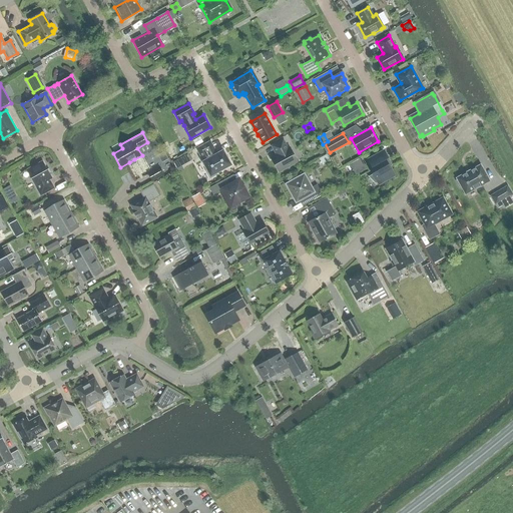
[(288,149),(283,140),(272,146),(275,151),(276,151),(278,155),(272,158),(279,171),(297,161),(290,148),(288,149)]
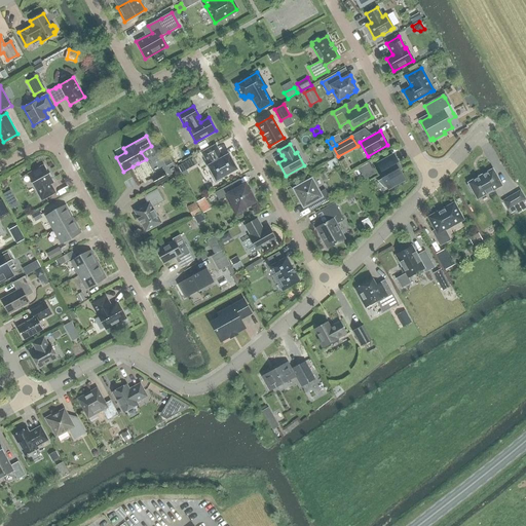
[(212,175),(211,176),(215,183),(222,179),(221,178),(237,170),(229,154),(221,158),(219,155),(221,155),(215,145),(201,153),(209,165),(208,166),(212,175)]
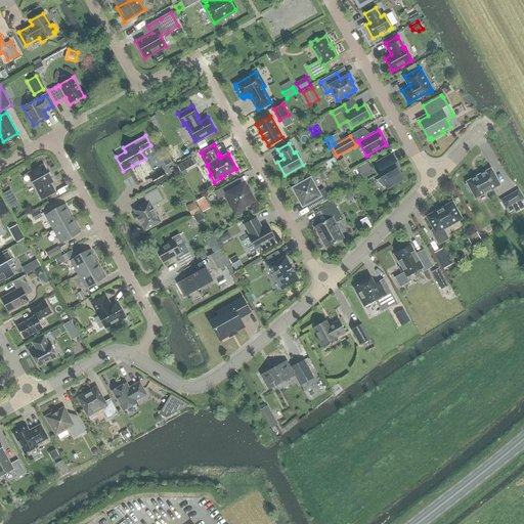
[(392,155),(376,163),(383,176),(377,180),(376,180),(384,188),(384,187),(386,186),(387,188),(403,179),(393,163),(396,162),(392,155)]
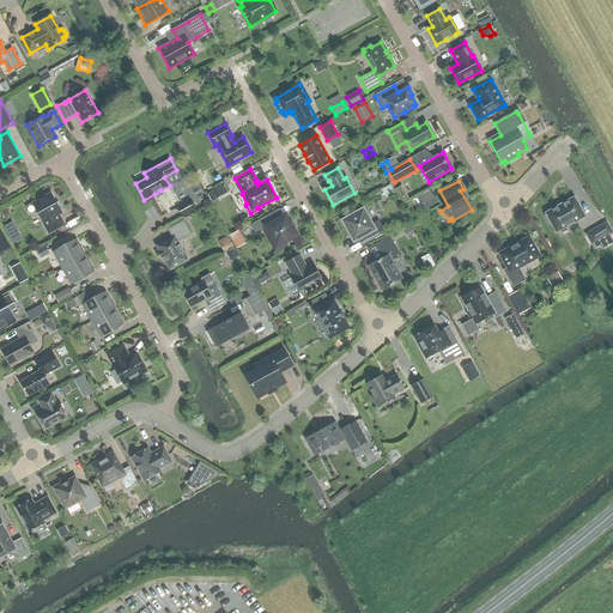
[(224,184),(207,194),(213,204),(218,201),(217,199),(217,198),(228,192),(224,184)]
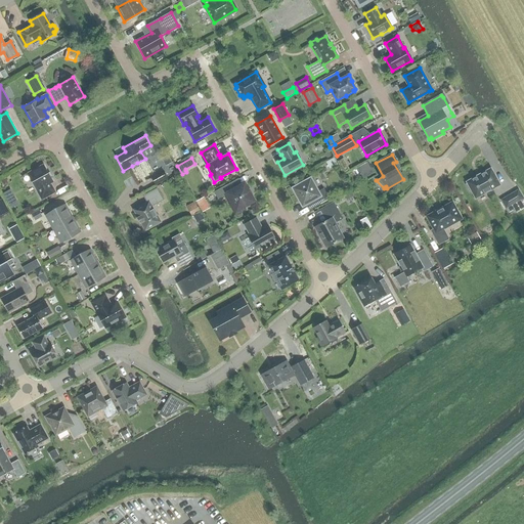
[(343,160),(338,163),(343,173),(349,170),(343,160)]
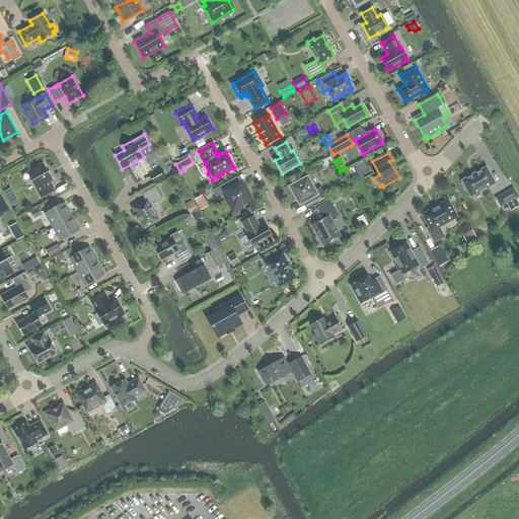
[(354,166),(357,172),(368,166),(365,161),(363,162),(362,161),(354,166)]
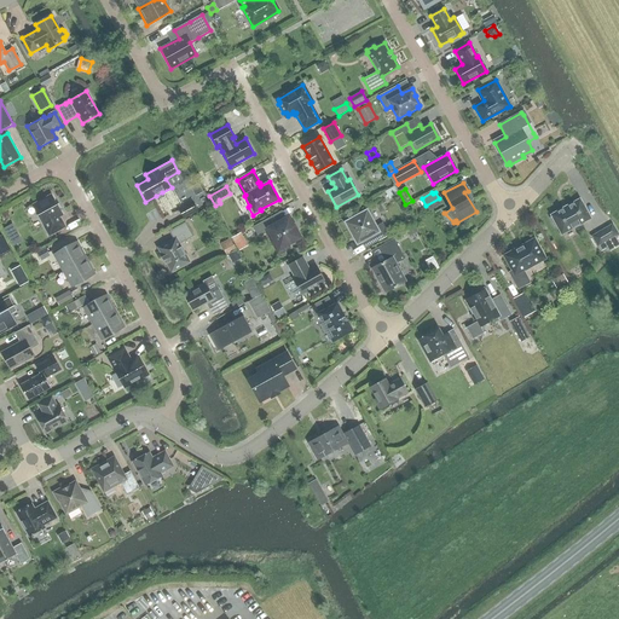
[(40,214),(46,224),(44,225),(50,236),(64,227),(59,217),(62,215),(51,195),(33,204),(39,215),(40,214)]
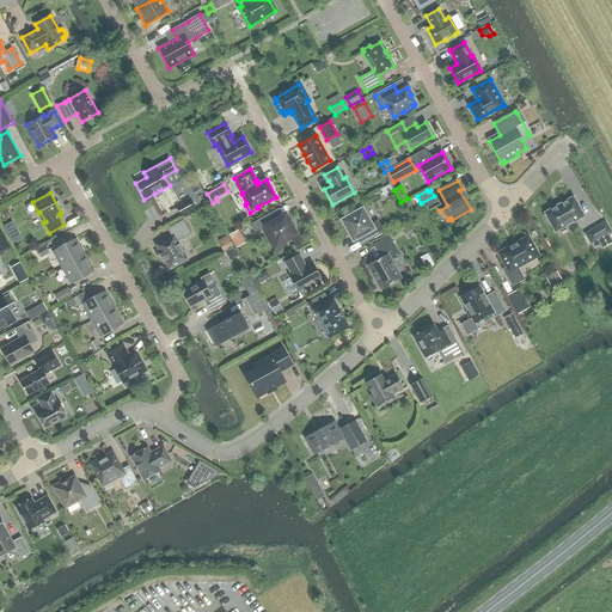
[(550,222),(555,232),(583,216),(573,197),(545,213),(546,215),(544,215),(549,224),(550,222)]
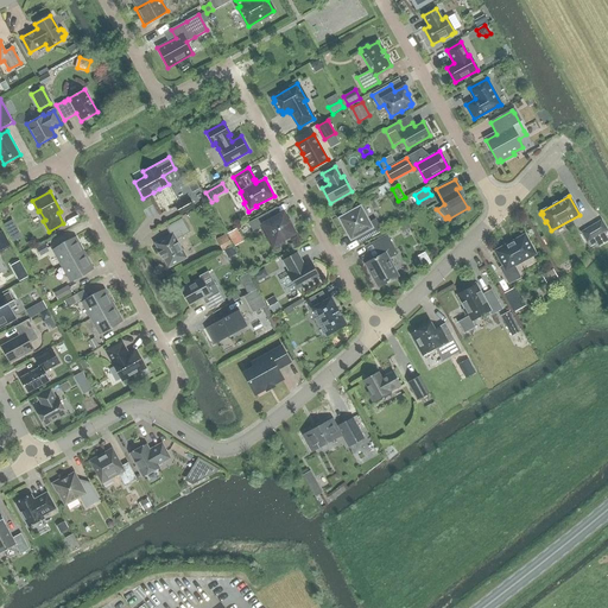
[(175,206),(179,216),(195,208),(189,198),(175,206)]
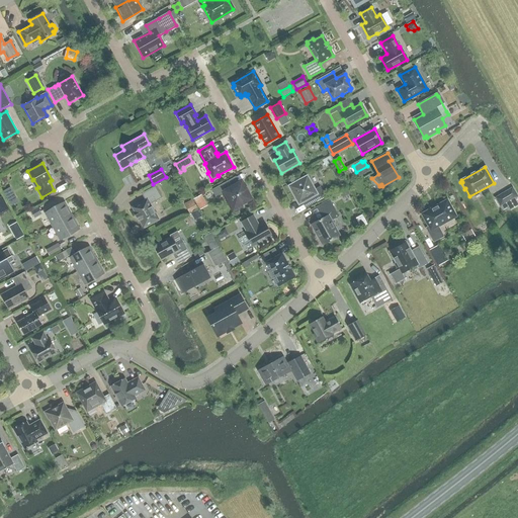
[(325,196),(320,187),(315,189),(307,176),(288,186),(298,204),(309,198),(312,204),(325,196)]
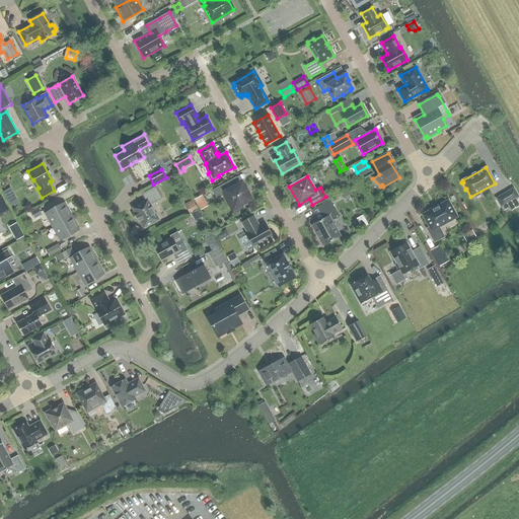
[(241,206),(251,200),(242,181),(233,187),(230,180),(212,191),(215,198),(224,193),(230,202),(228,204),(233,213),(242,208),(241,206)]
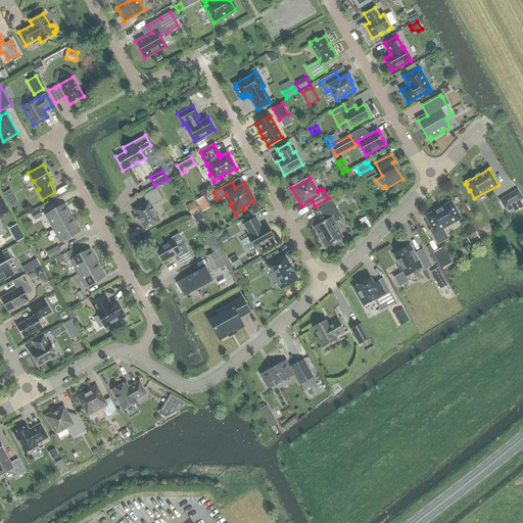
[(138,218),(137,218),(139,223),(140,223),(145,230),(159,222),(151,206),(162,199),(156,188),(143,196),(146,202),(133,209),(138,218)]
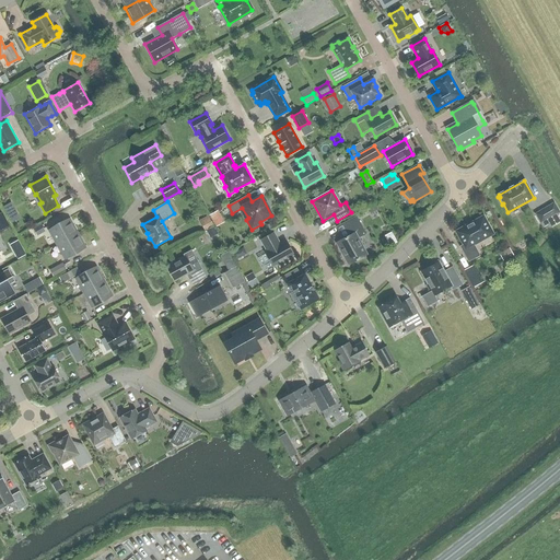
[(548,206),(535,213),(543,228),(548,224),(546,220),(553,216),(556,214),(559,212),(553,202),(548,206)]
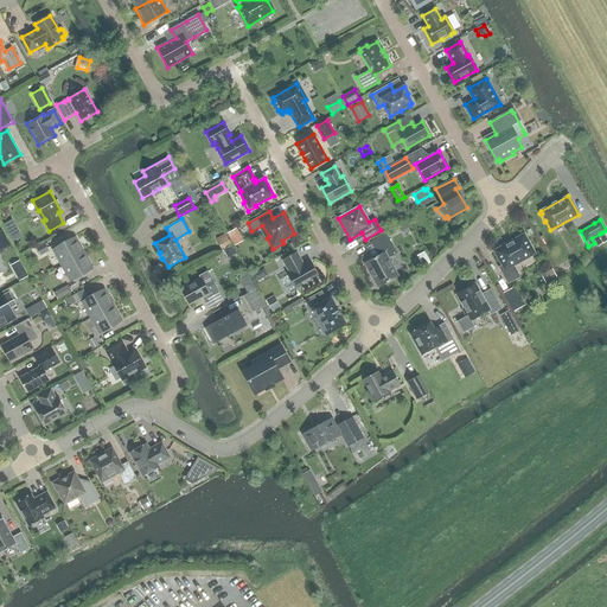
[(407,223),(398,227),(401,232),(409,228),(407,223)]
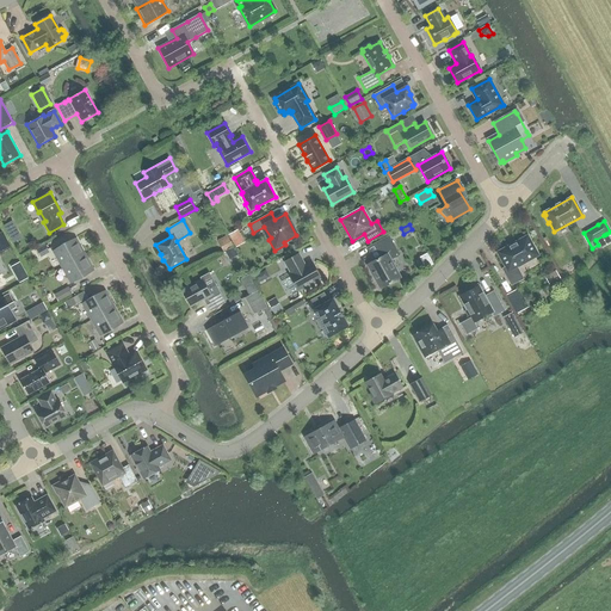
[(228,235),(232,241),(241,236),(238,229),(228,235)]
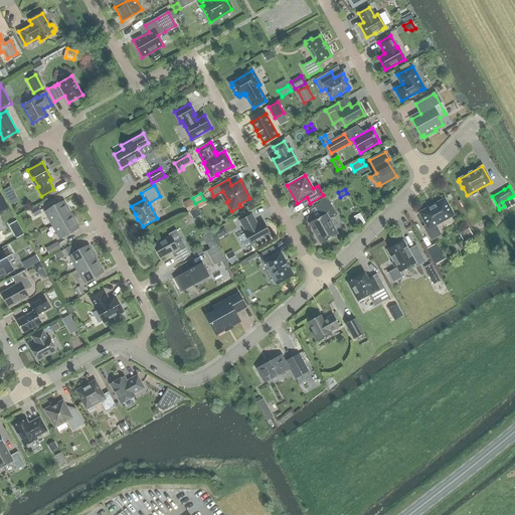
[(15,197),(8,201),(11,206),(18,202),(15,197)]
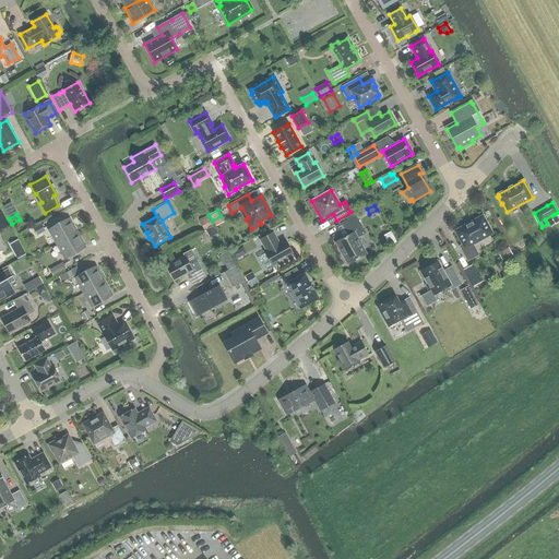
[(552,215),(545,219),(547,224),(549,227),(558,221),(555,214),(552,215)]
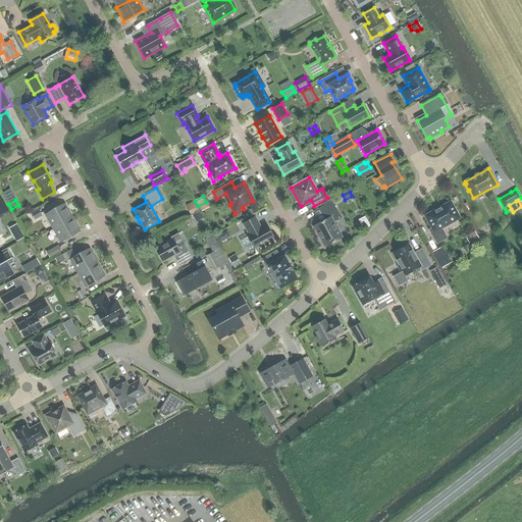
[(194,201),(186,206),(191,215),(199,210),(194,201)]
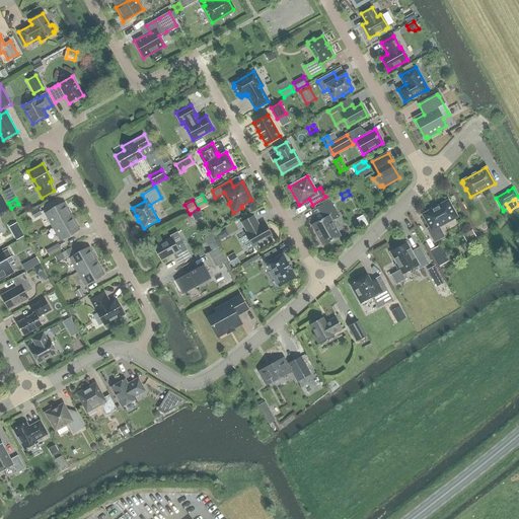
[(331,221),(339,217),(329,201),(317,208),(323,219),(311,225),(322,245),(340,236),(331,221)]
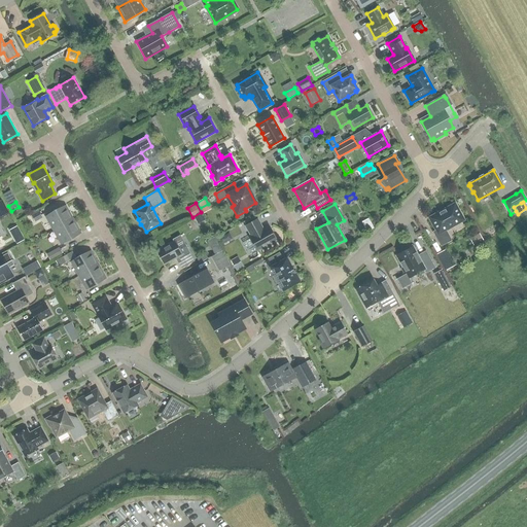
[(429,218),(436,231),(432,232),(441,246),(451,241),(446,231),(463,220),(455,204),(429,218)]
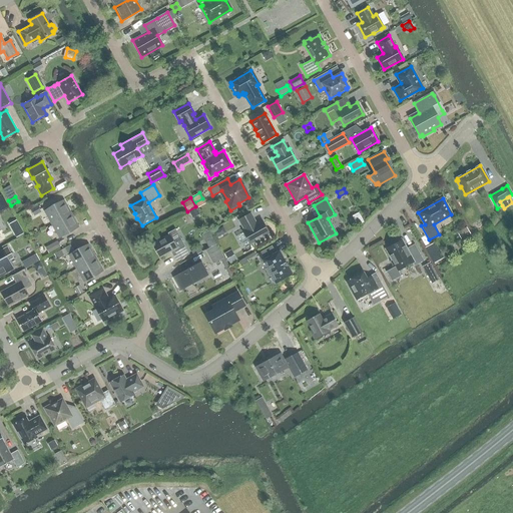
[(52,224),(71,213),(64,200),(44,211),(52,224)]
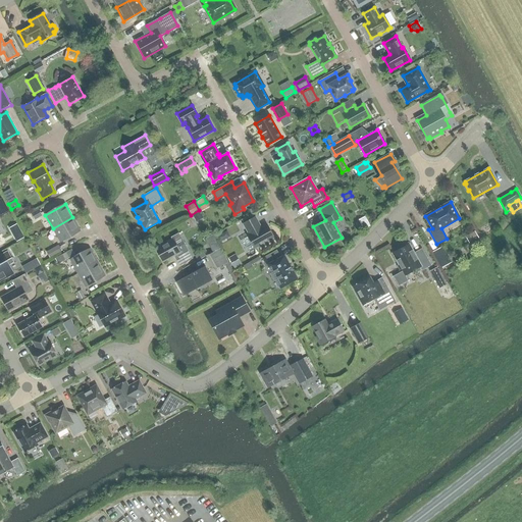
[(38,209),(31,213),(35,220),(42,216),(38,209)]
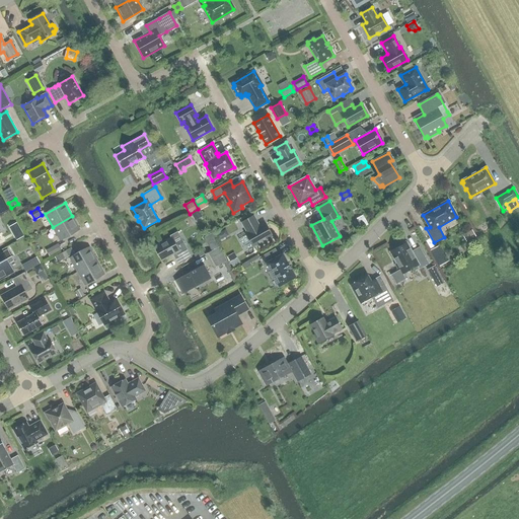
[(80,229),(72,216),(53,227),(60,240),(80,229)]
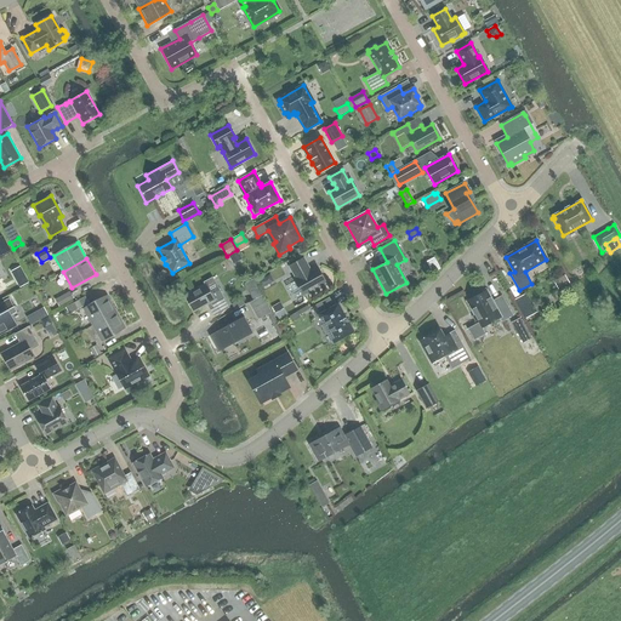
[(295,281),(285,286),(294,300),(302,295),(302,296),(326,283),(317,267),(309,272),(308,268),(303,258),(289,267),(296,279),(294,280),(295,281)]
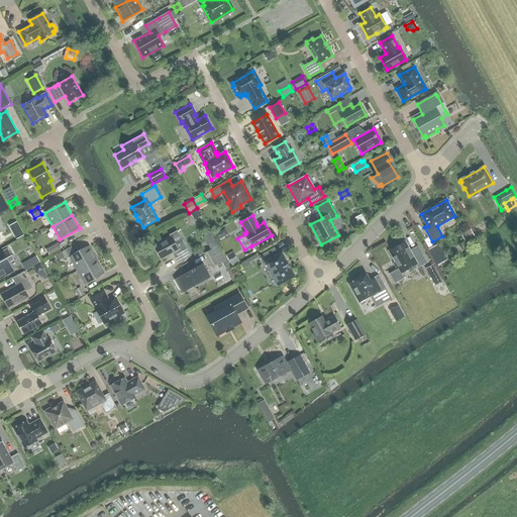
[(8,225),(16,239),(23,234),(16,221),(8,225)]
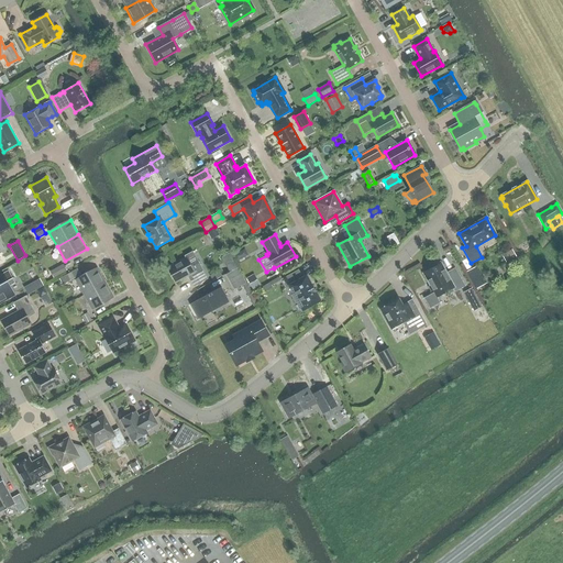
[(506,262),(516,256),(511,247),(501,253),(506,262)]
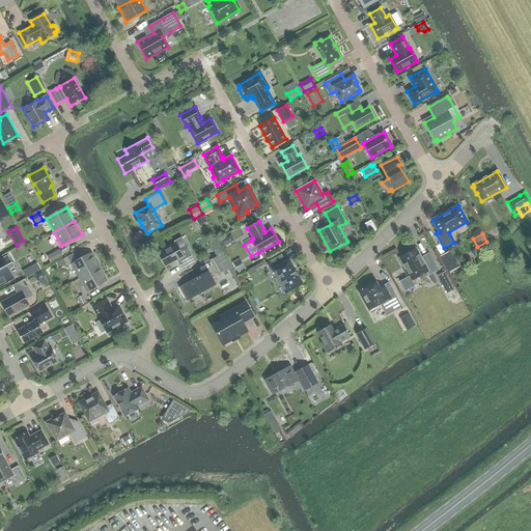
[(226,245),(234,241),(232,235),(223,239),(226,245)]
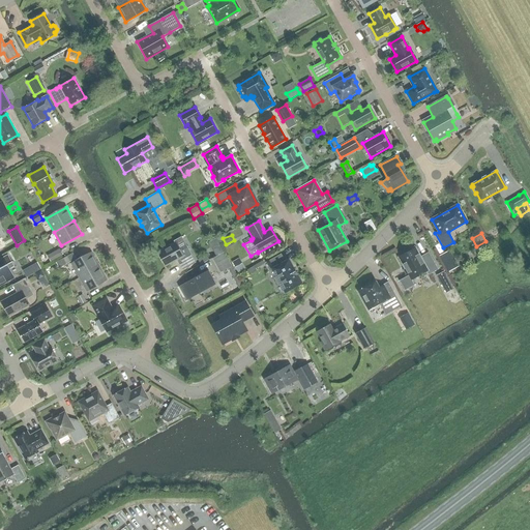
[(174,243),(157,253),(165,266),(176,260),(182,269),(195,262),(186,246),(181,237),(173,241),(174,243)]
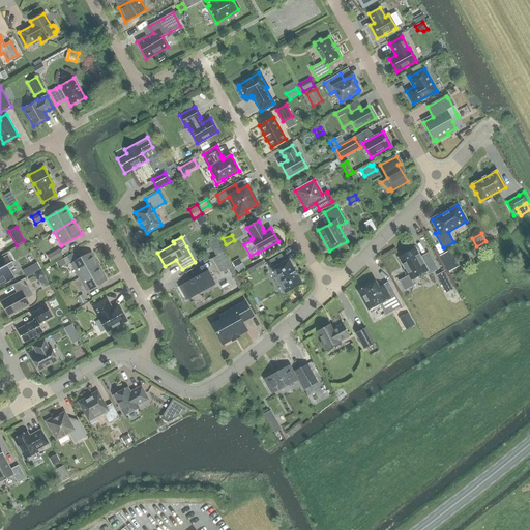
[(420,258),(415,248),(399,258),(405,269),(404,270),(407,276),(399,281),(404,291),(414,285),(411,280),(427,271),(429,273),(437,269),(428,254),(420,258)]
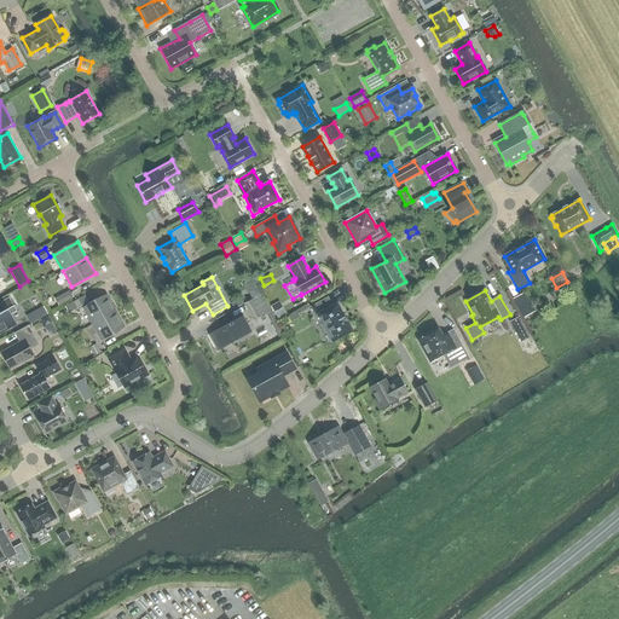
[(84,308),(92,324),(116,311),(108,295),(84,308)]
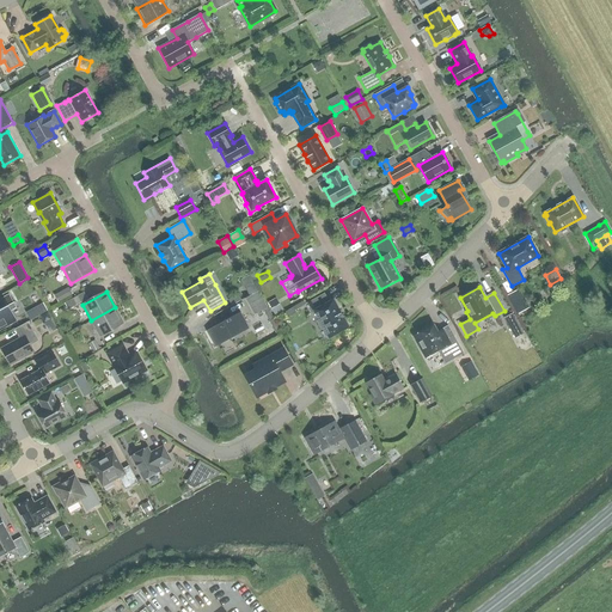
[(258,292),(244,299),(254,316),(268,307),(258,292)]
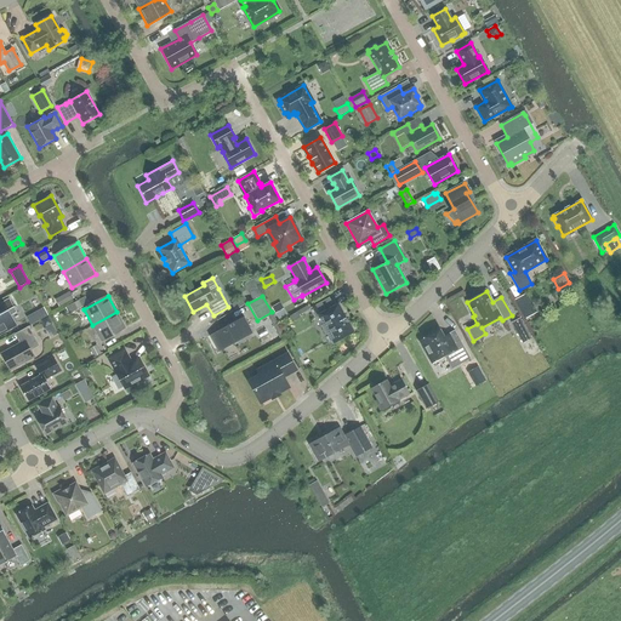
[(315,318),(319,315),(324,324),(322,325),(326,334),(329,332),(334,342),(352,331),(347,323),(348,323),(343,314),(342,314),(337,306),(334,307),(329,297),(311,307),(315,318)]
